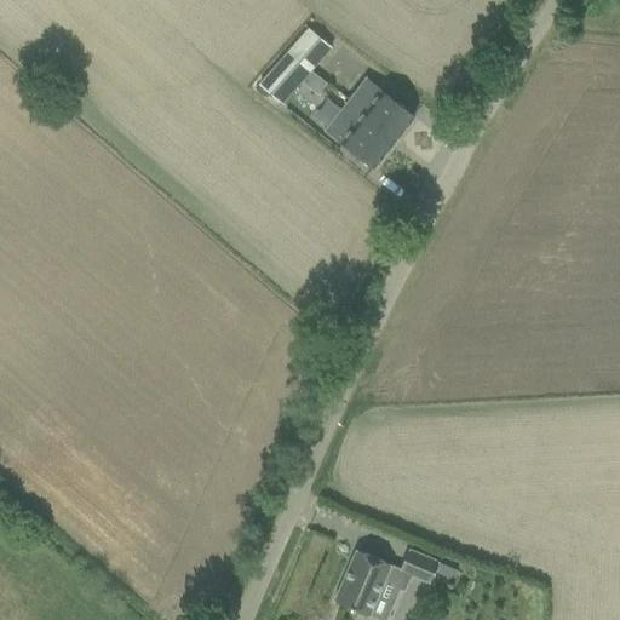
[(288,51),(311,69),(331,47),(308,29),(288,51)]
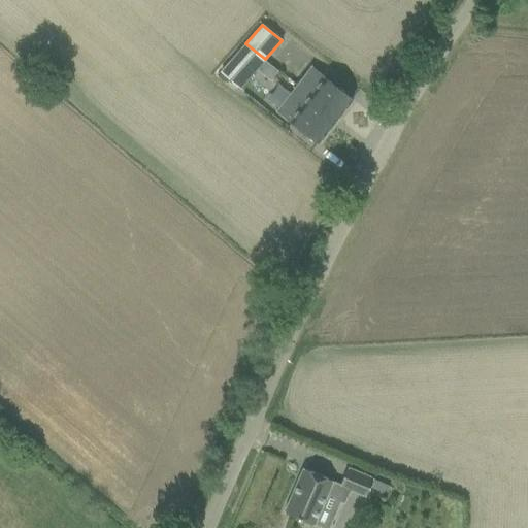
[(265,59),(245,43),(220,73),(239,89),(265,59)]
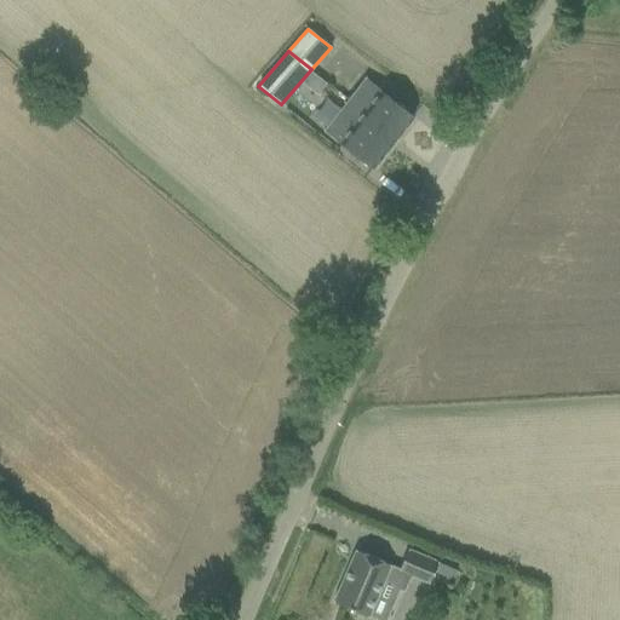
[(380,132),(394,142),(413,116),(366,79),(350,99),(385,127),(380,132)]
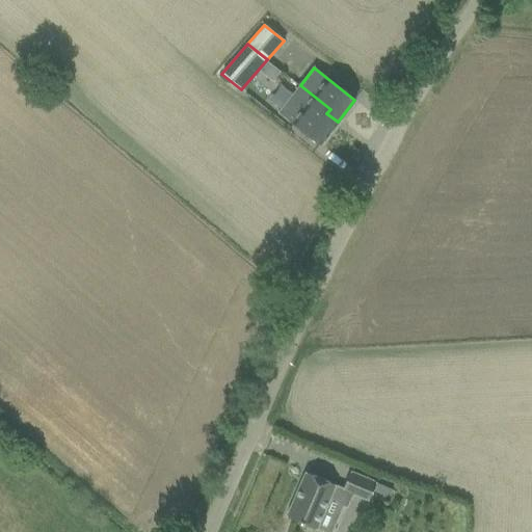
[(330,109),(300,85),(280,112),(320,144),(338,122),(326,113),(330,109)]
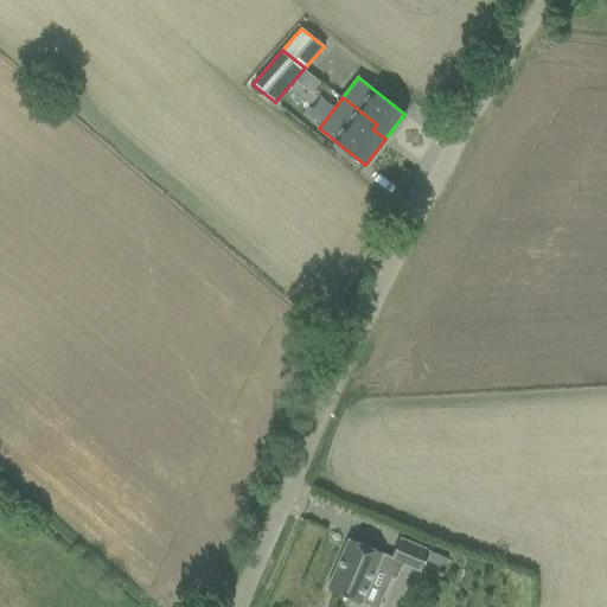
[(349,538),(326,589),(360,604),(383,553),(349,538)]
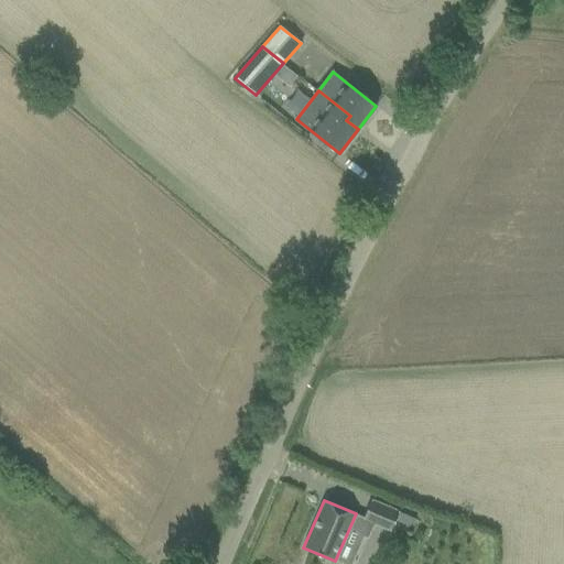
[(390,531),(399,511),(371,500),(362,519),(390,531)]
